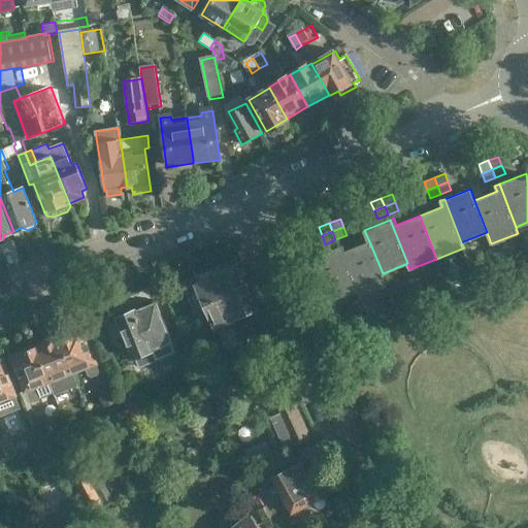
[(339,246),(357,290),(359,296),(387,285),(383,273),(369,241),(345,250),(343,244),(339,246)]
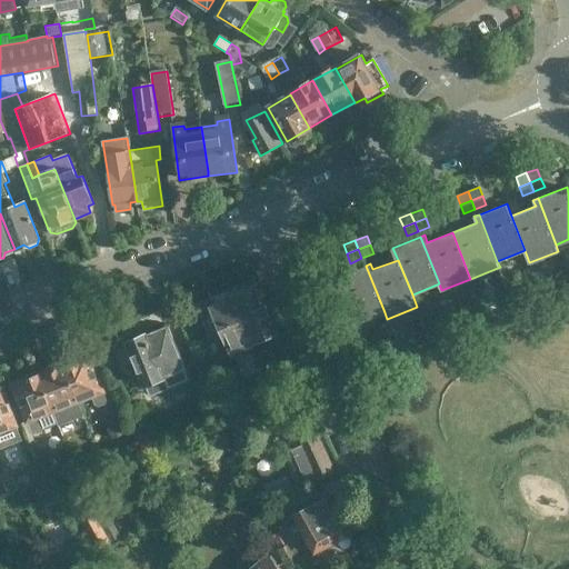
[(356,323),(385,312),(366,266),(337,277),(356,323)]
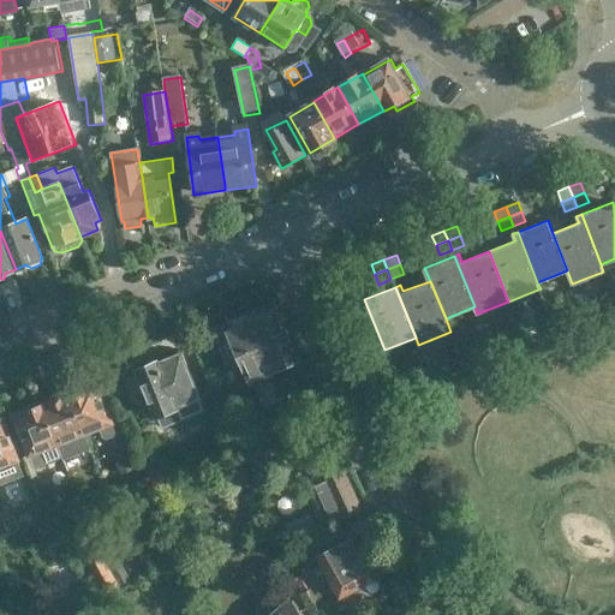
[(299,359),(278,308),(255,318),(256,321),(230,333),(232,339),(221,344),(230,362),(240,357),(251,383),(272,375),(269,371),(299,359)]
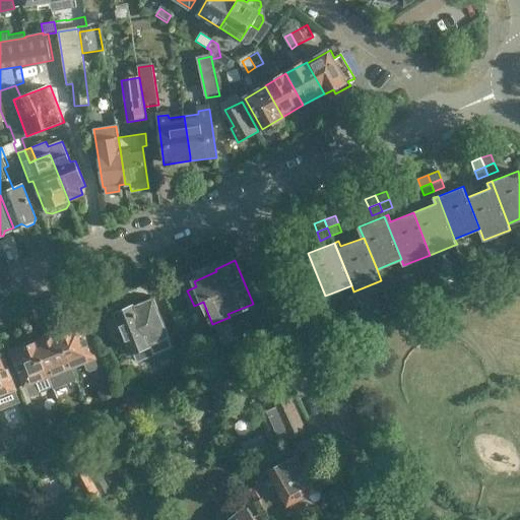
[(138,362),(175,346),(154,298),(107,318),(114,335),(124,330),(132,351),(133,350),(138,362)]
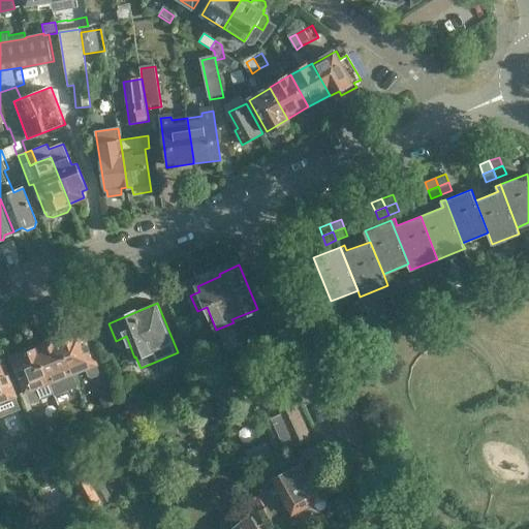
[(187,342),(200,336),(194,322),(181,328),(187,342)]
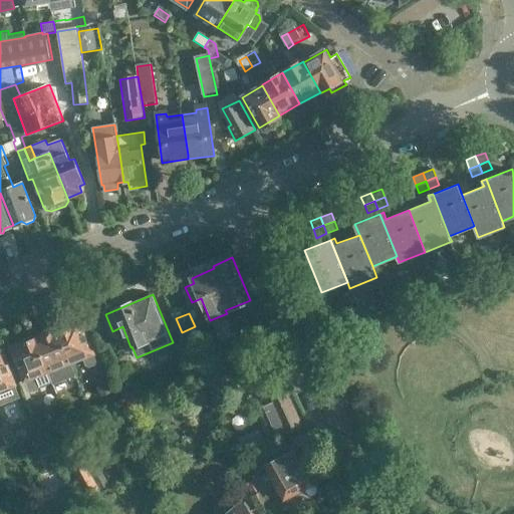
[(96,362),(80,320),(69,324),(66,323),(59,325),(59,329),(57,329),(70,363),(82,358),(85,365),(89,367),(95,364),(96,362)]
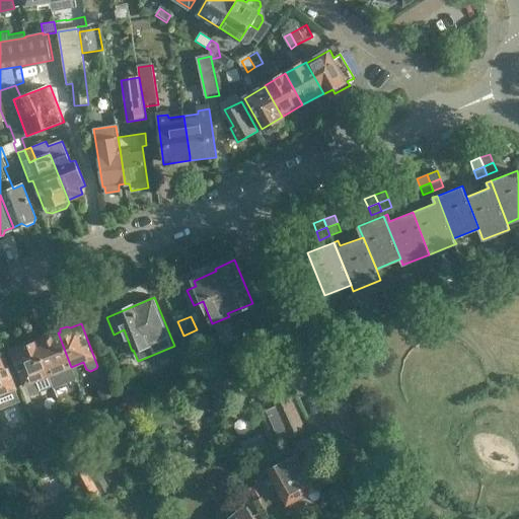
[(75,379),(71,367),(58,332),(34,342),(52,386),(53,388),(75,379)]
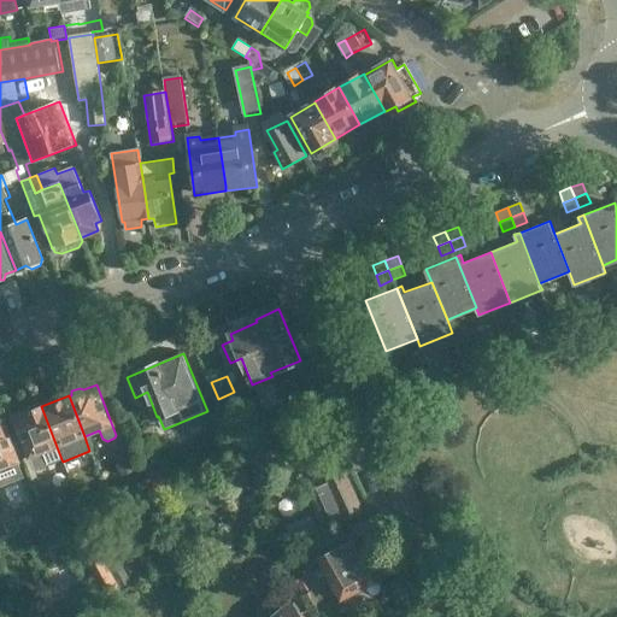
[(321,401),(289,413),(294,427),(327,415),(321,401)]
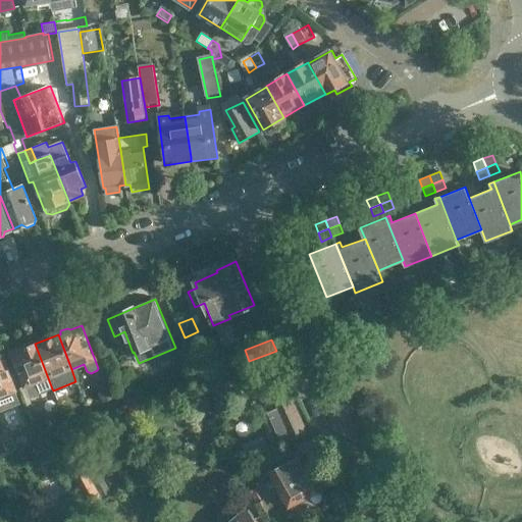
[(34,345),(31,343),(24,345),(24,348),(11,353),(30,398),(52,388),(35,344),(34,345)]
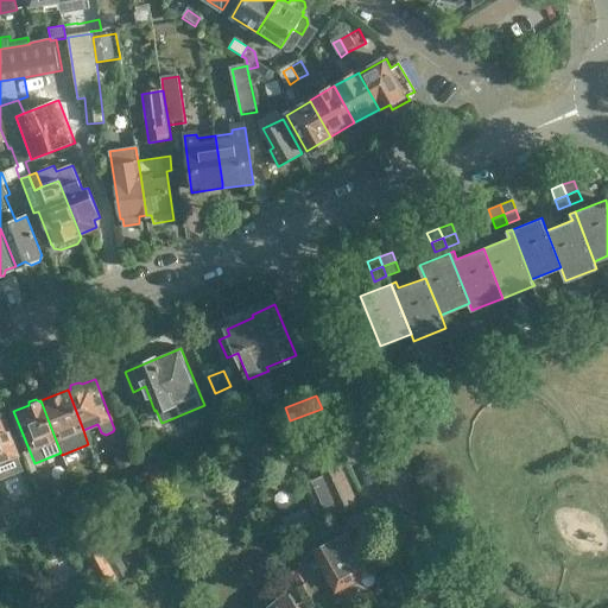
[(21,467),(1,416),(0,415),(0,461),(5,460),(10,470),(21,467)]
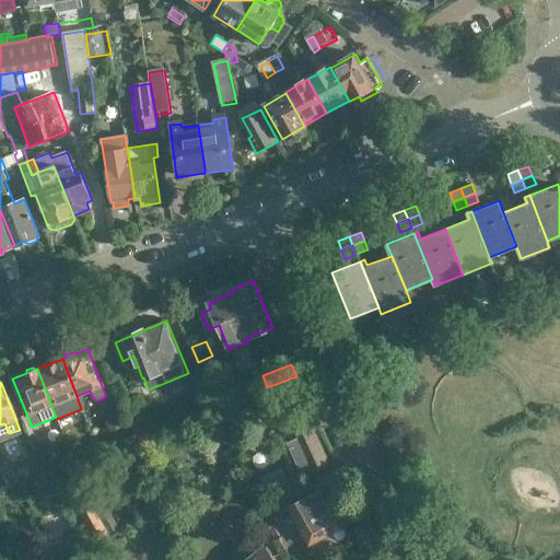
[(206,385),(196,389),(200,398),(209,395),(206,385)]
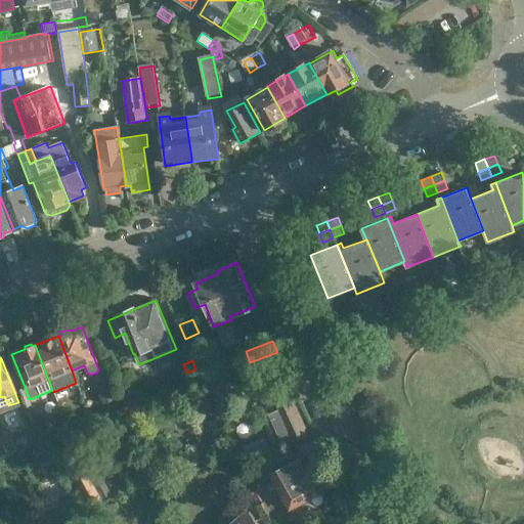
[(216,398),(238,389),(233,377),(211,386),(216,398)]
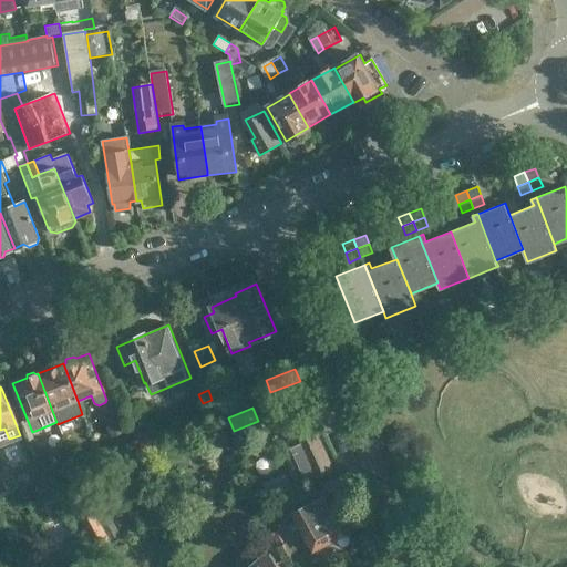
[(111,439),(125,432),(117,413),(103,420),(111,439)]
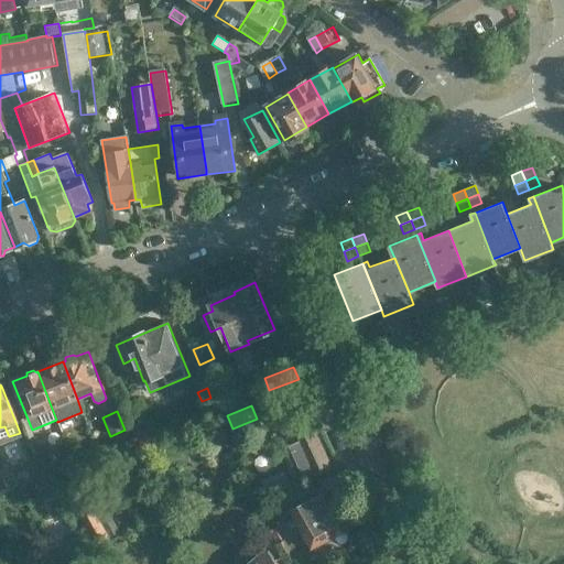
[(306,480),(332,468),(315,432),(307,435),(301,420),(283,427),(306,480)]
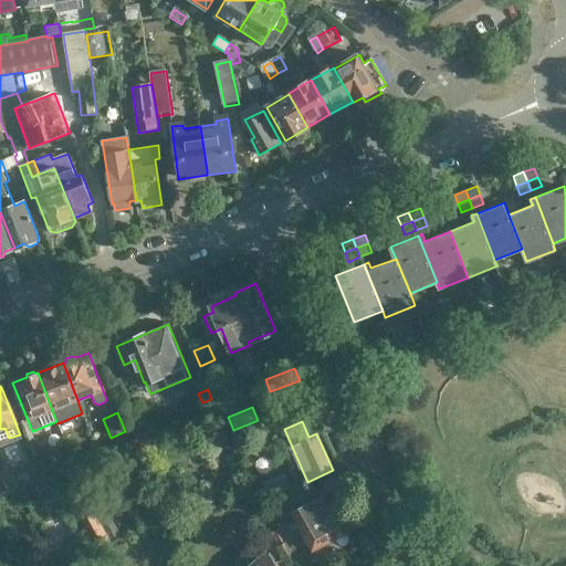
[(231,467),(243,459),(239,450),(226,458),(231,467)]
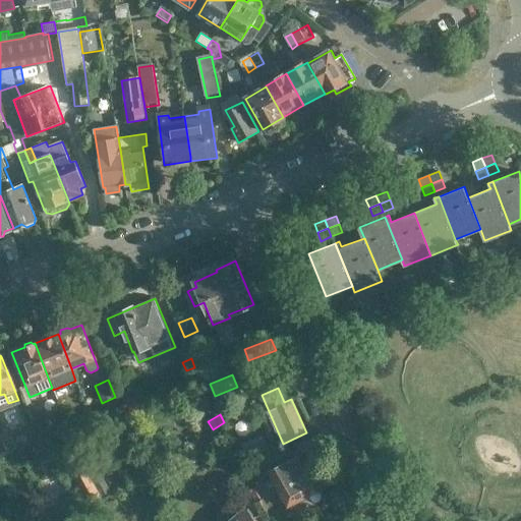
[(7,430),(17,449),(24,445),(15,426),(7,430)]
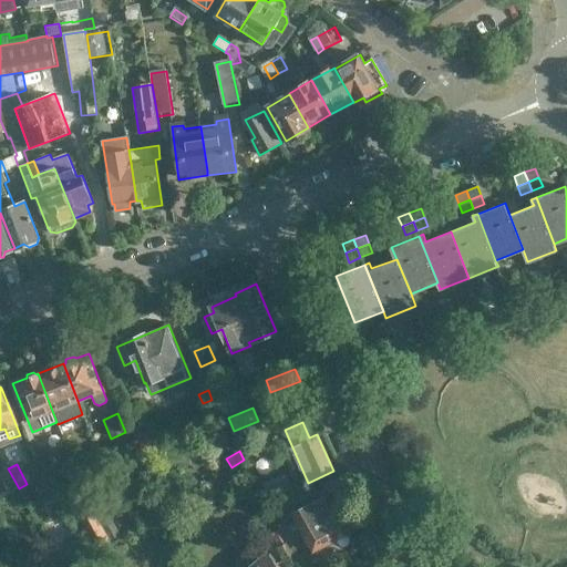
[(0,474),(9,493),(19,488),(8,468),(0,473),(0,474)]
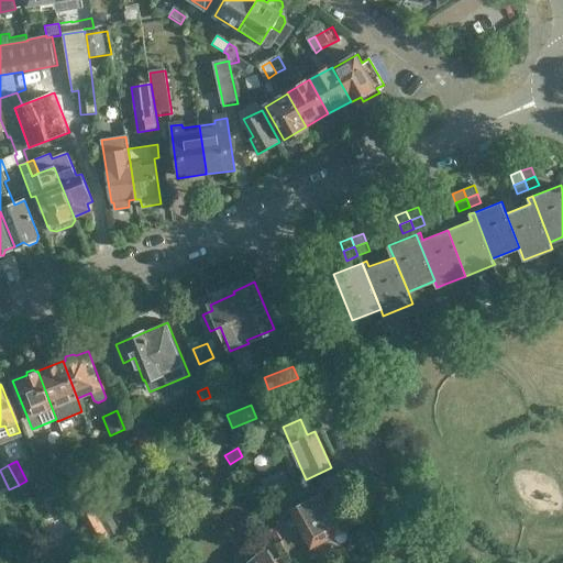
[(266,498),(291,486),(284,468),(257,481),(266,498)]
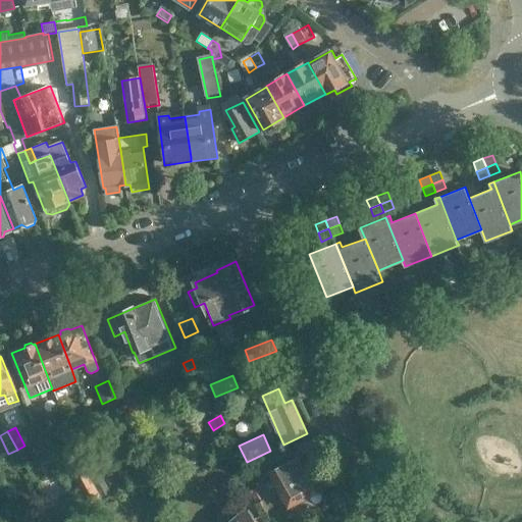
[(306,453),(271,471),(266,463),(251,471),(267,500),(281,491),(290,507),(325,487),(306,453)]
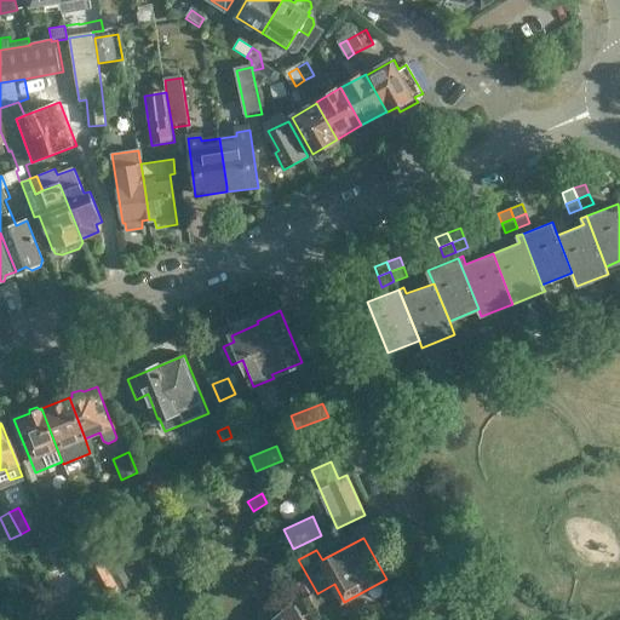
[(182,545),(182,557),(199,558),(199,546),(182,545)]
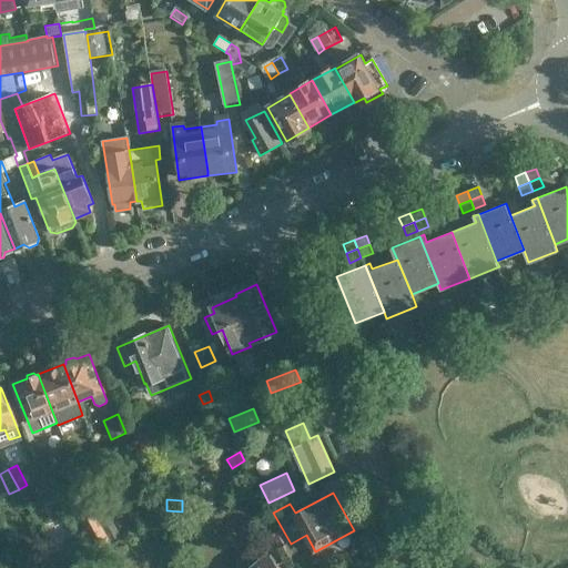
[(110,541),(120,536),(110,515),(99,521),(110,541)]
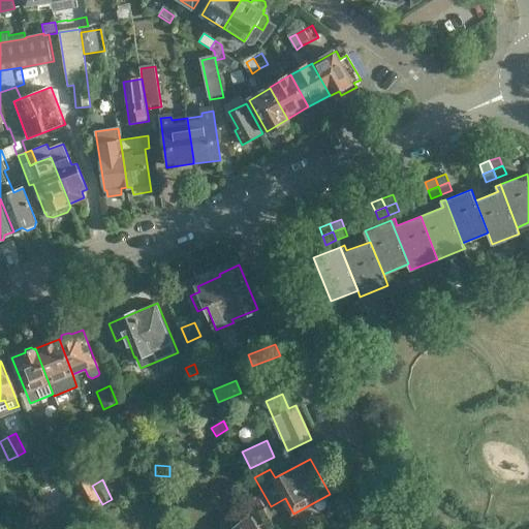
[(92,510),(101,504),(93,490),(84,495),(92,510)]
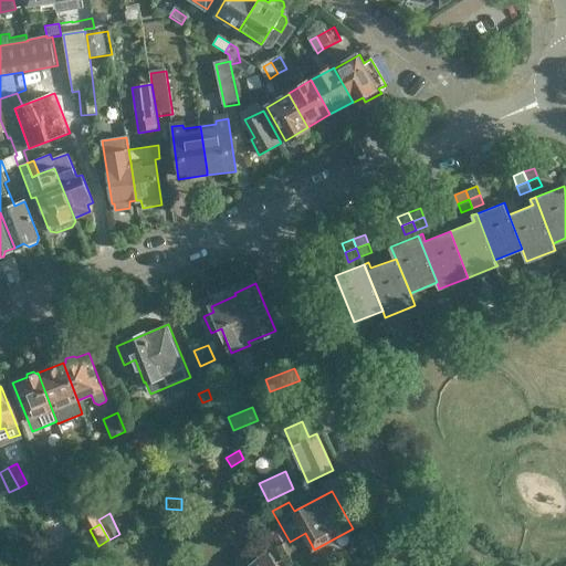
[(286,565),(300,559),(289,540),(276,547),(286,565)]
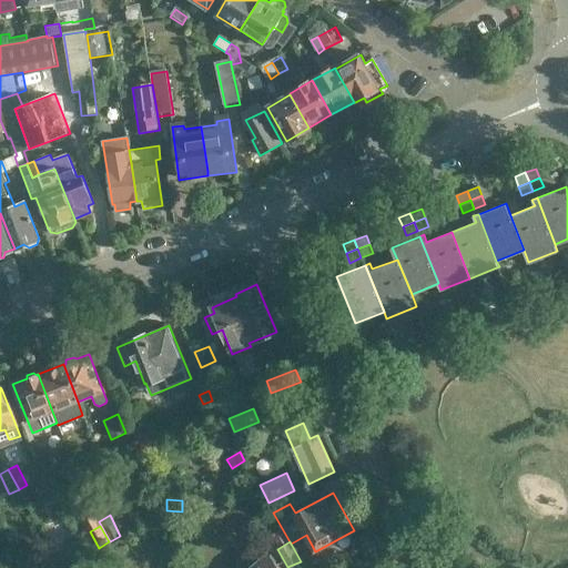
[(59,567),(43,546),(26,557),(32,567),(59,567)]
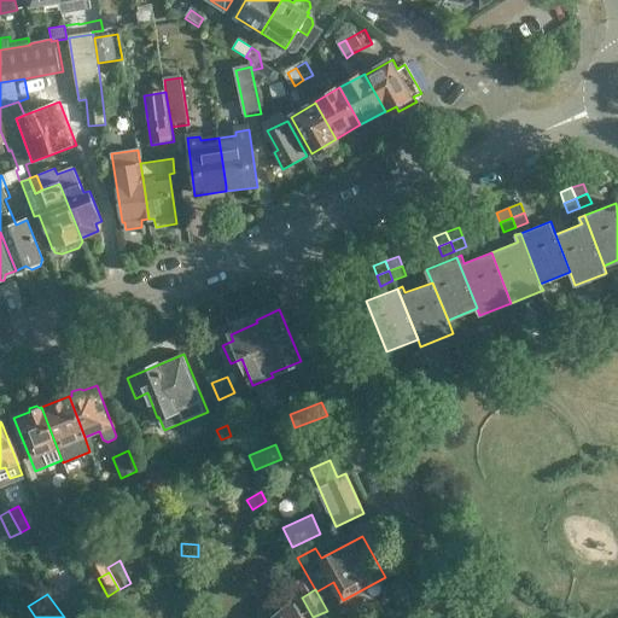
[(274,617),(301,617),(291,605),(274,617)]
